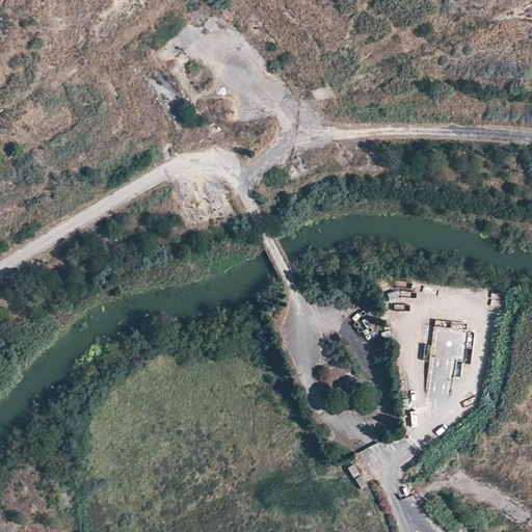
[(449,340),(449,327),(433,326),(433,340),(449,340)]
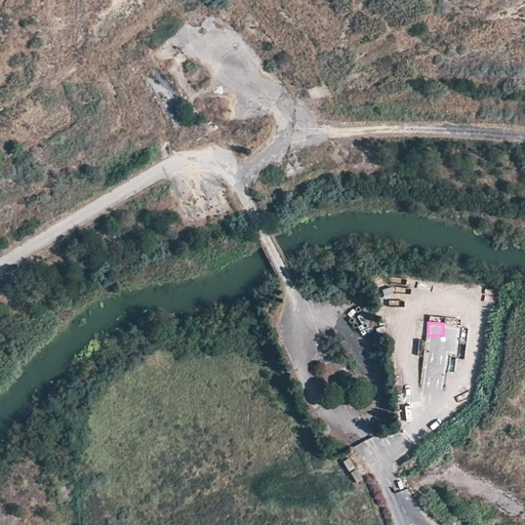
[(433,386),(432,393),(442,394),(445,364),(436,364),(437,356),(425,354),(421,385),(433,386)]
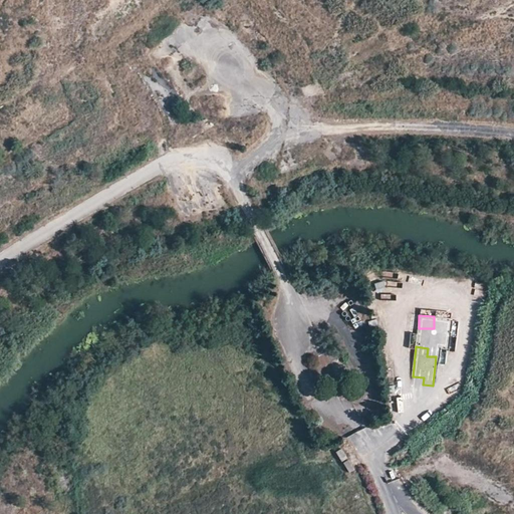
[(452,395),(461,386),(456,381),(447,390),(452,395)]
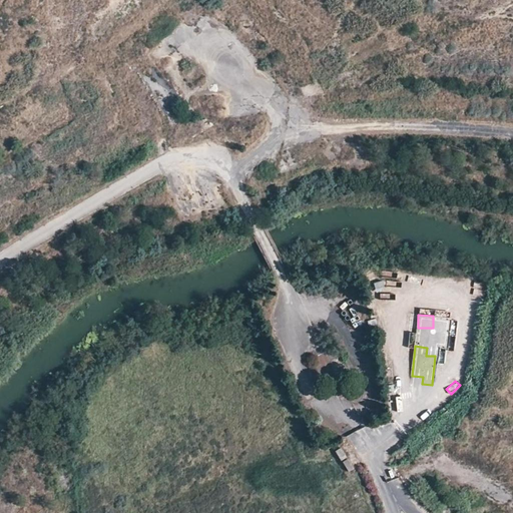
[(342,461),(348,457),(343,447),(336,451),(342,461)]
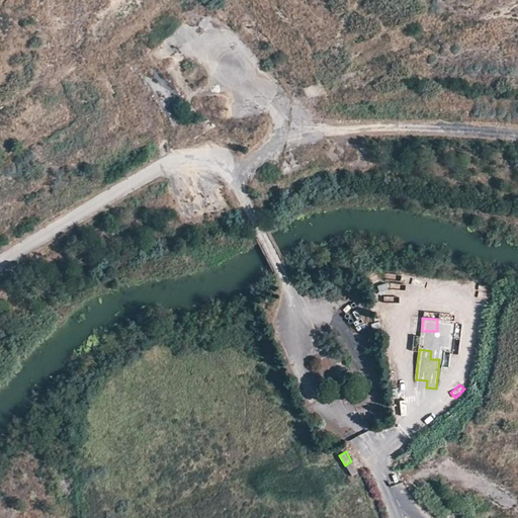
[(352,477),(358,473),(353,462),(347,465),(352,477)]
